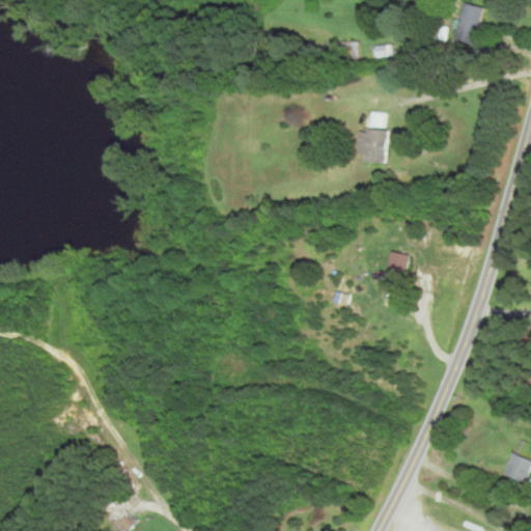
[(486,7),(467,3),(457,40),(477,46),(486,7)]
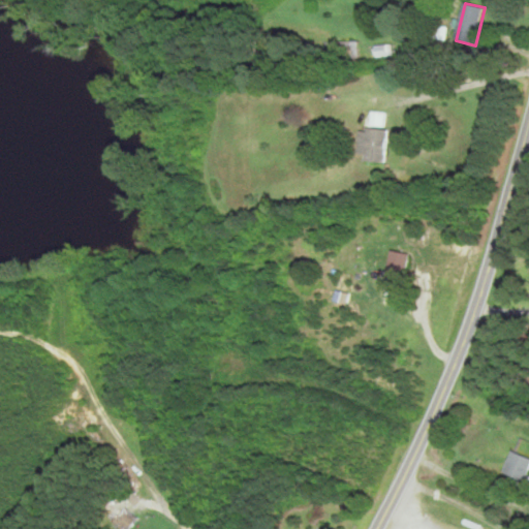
[(360,41),(328,41),(328,60),(360,60),(360,41)]
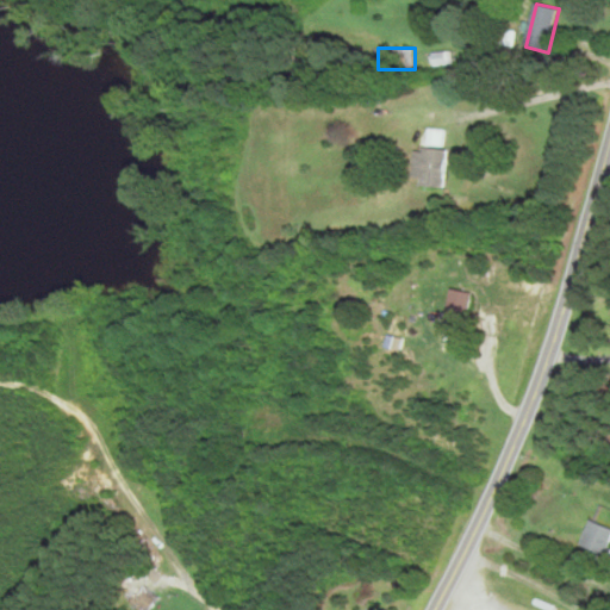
[(417,151),(412,182),(444,187),(449,150),(444,150),(447,130),(430,129),(427,153),(417,151)]
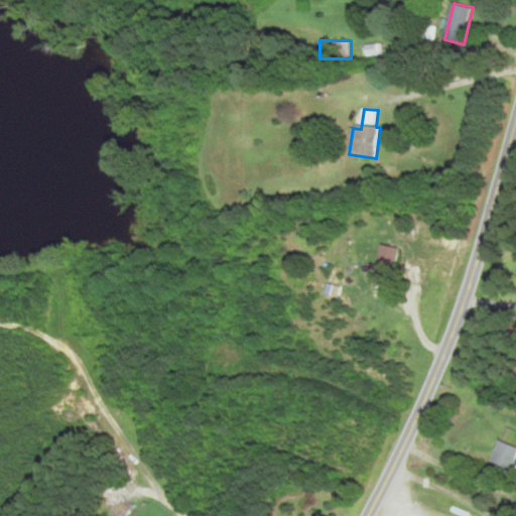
[(399,248),(382,245),(377,270),(395,273),(399,248)]
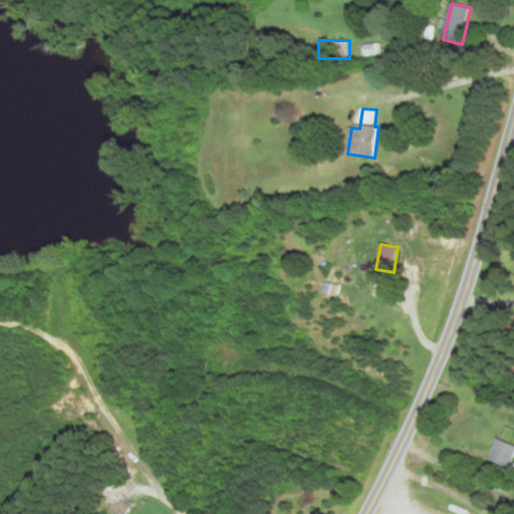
[(495,471),(513,469),(513,452),(513,442),(492,445),(495,471)]
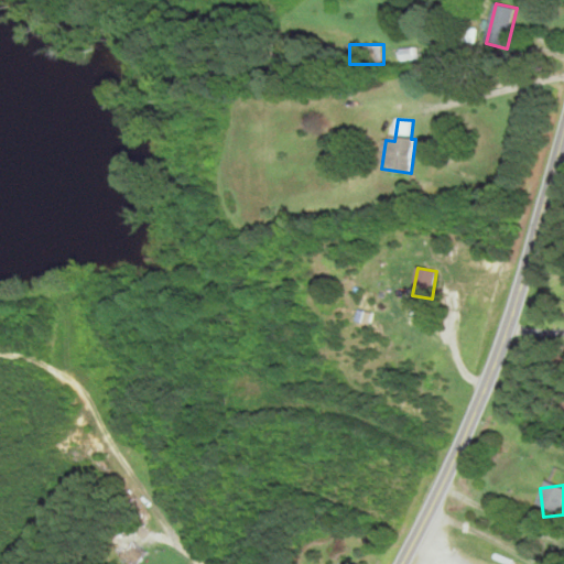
[(122,557),(130,563),(139,563),(149,552),(136,541),(122,557)]
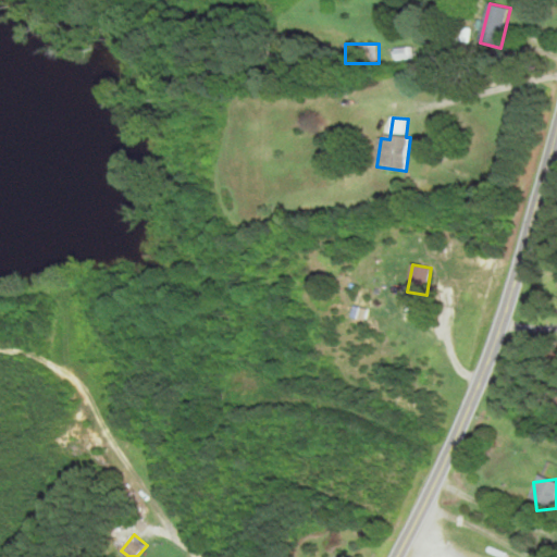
All buildings are outlined.
